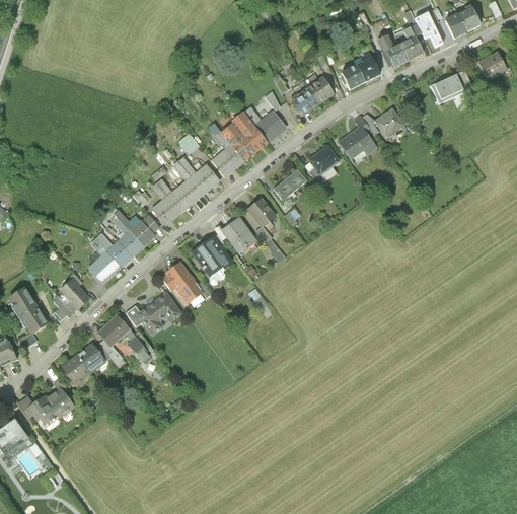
[(460,13),(467,29),(481,23),(473,7),(460,13)]
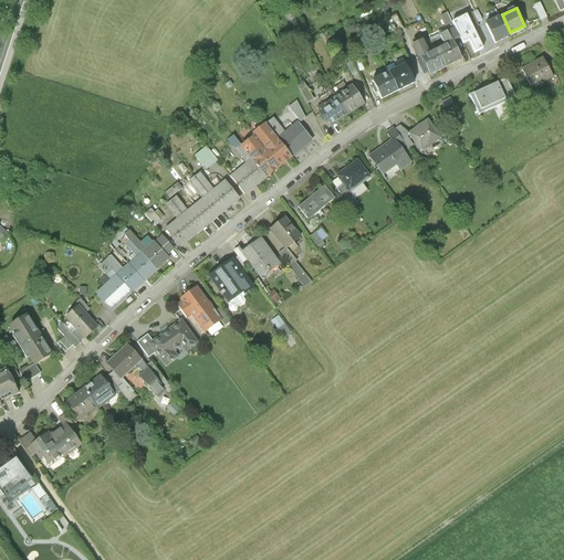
[(535,10),(540,25),(546,23),(541,9),(535,10)]
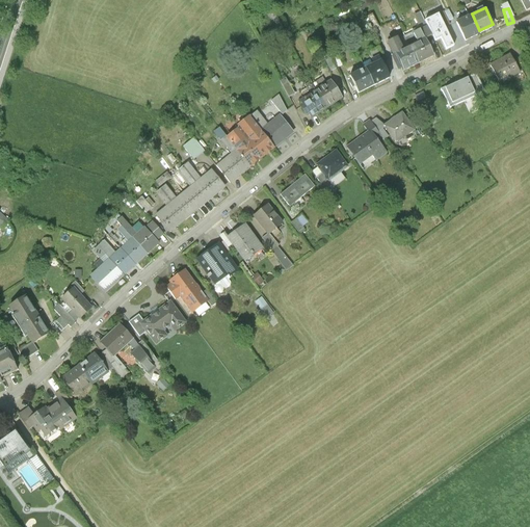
[(479,30),(472,14),(457,20),(466,36),(479,30)]
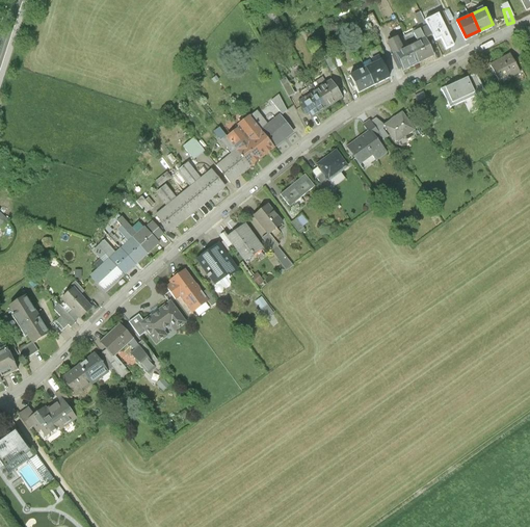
[(451,52),(435,21),(422,27),(432,48),(439,45),(444,56),(451,52)]
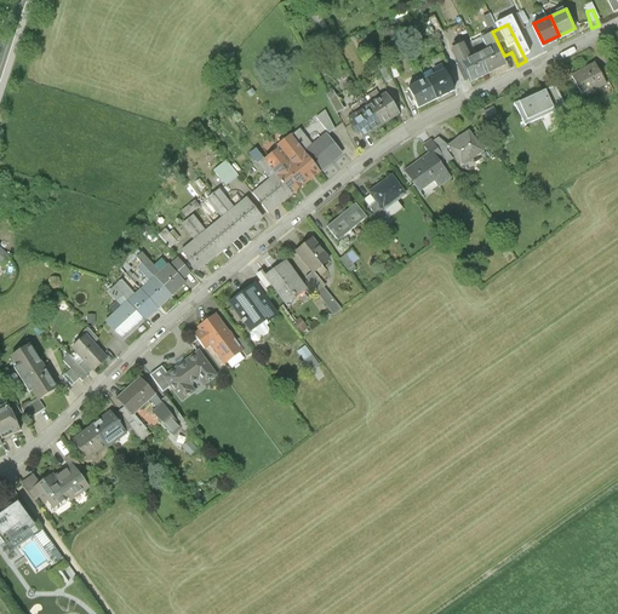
[(485,81),(474,61),(465,64),(461,52),(450,58),(456,70),(453,72),(459,84),(464,81),(468,89),(485,81)]
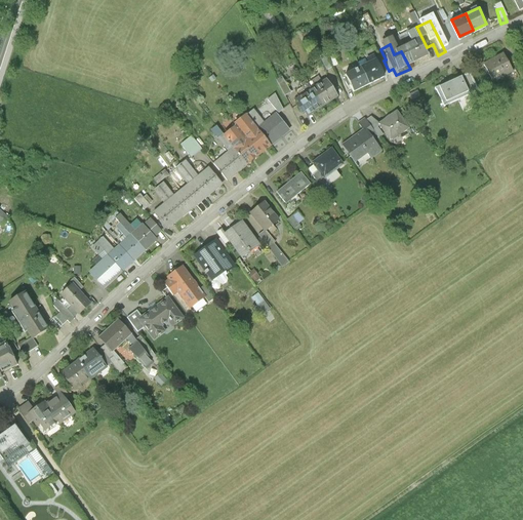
[(401,51),(410,69),(425,61),(416,44),(401,51)]
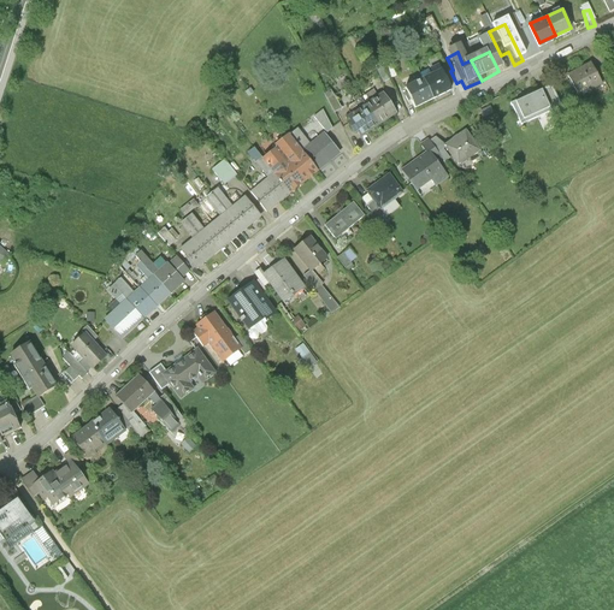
[(594,59),(566,71),(574,93),(602,81),(594,59)]
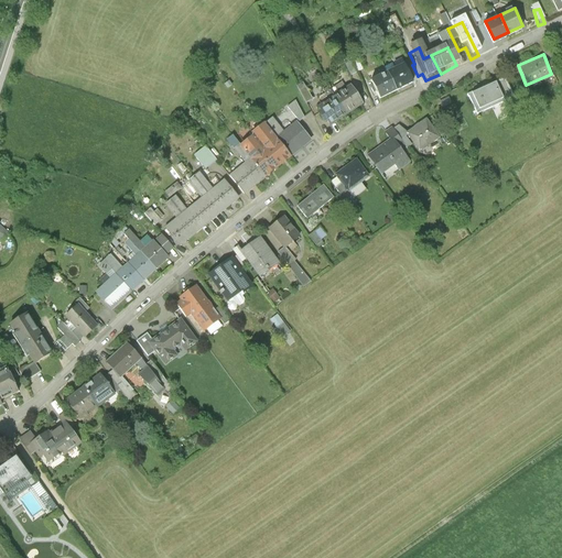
[(388,72),(397,90),(414,81),(406,63),(388,72)]
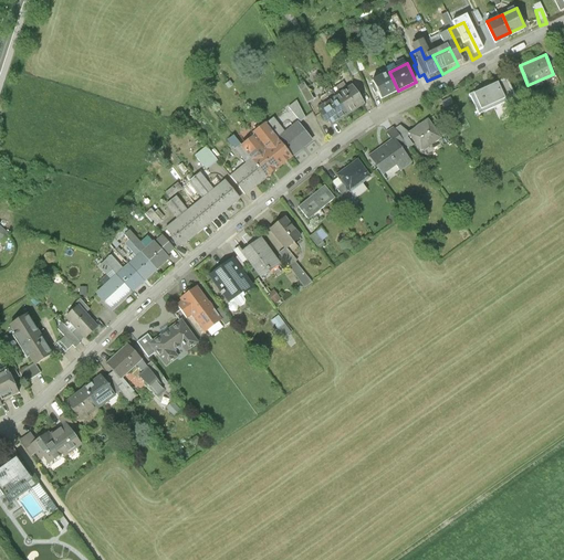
[(398,91),(389,72),(372,80),(380,99),(398,91)]
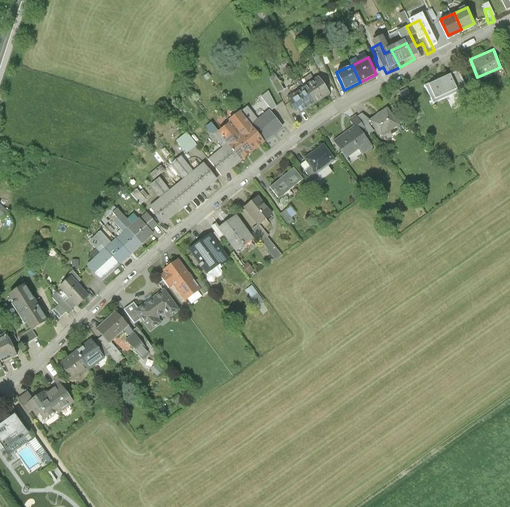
[(453,66),(422,81),(432,101),(462,86),(453,66)]
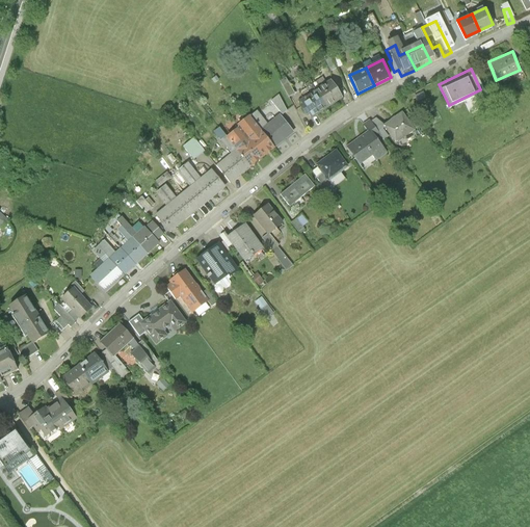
[(315,86),(325,106),(345,95),(334,76),(315,86)]
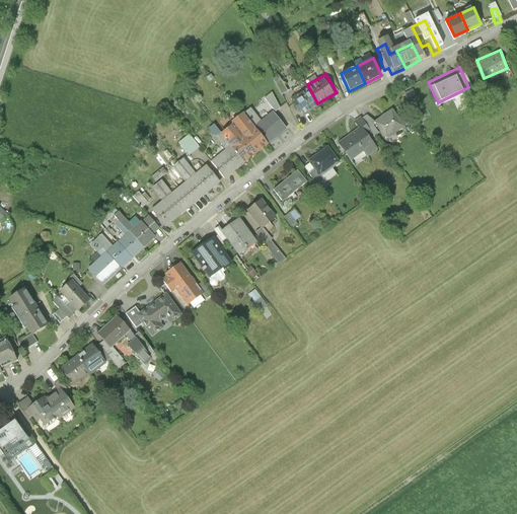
[(317,103),(307,84),(289,95),(299,114),(317,103)]
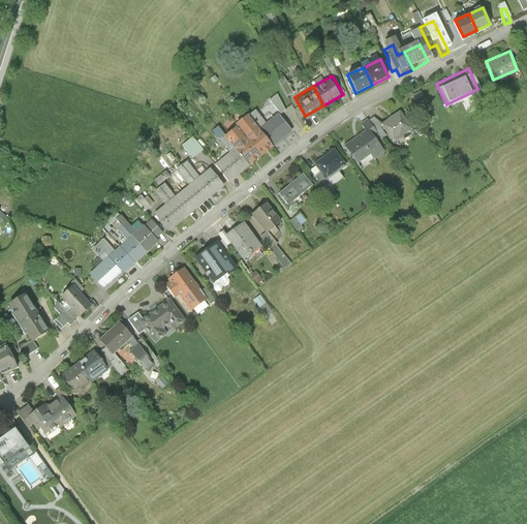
[(401,109),(381,120),(394,140),(412,127),(401,109)]
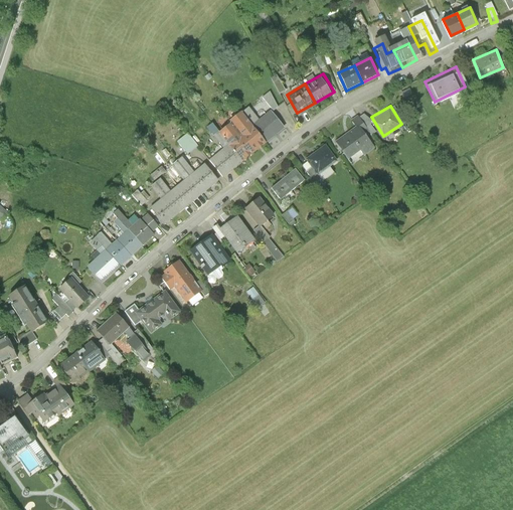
[(231,124),(252,152),(266,142),(252,125),(240,110),(228,120),(231,124)]
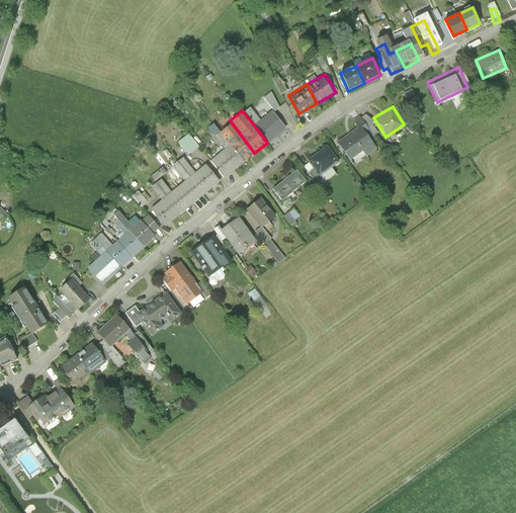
[(254,125),(267,143),(284,129),(271,111),(254,125)]
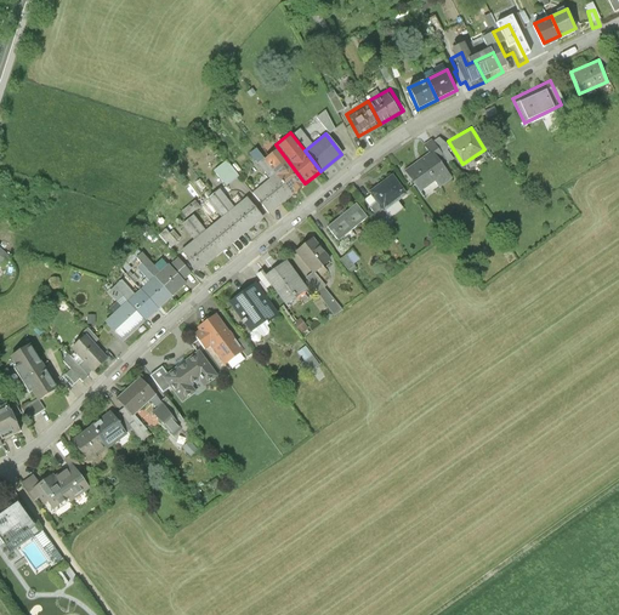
[(426,153),(404,169),(418,187),(435,174),(441,182),(454,172),(431,141),(422,147),(426,153)]
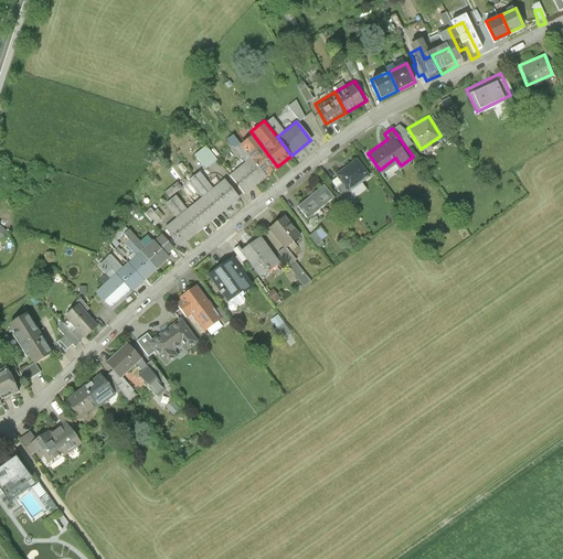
[(277,167),(254,136),(241,146),(250,157),(265,176),(277,167)]
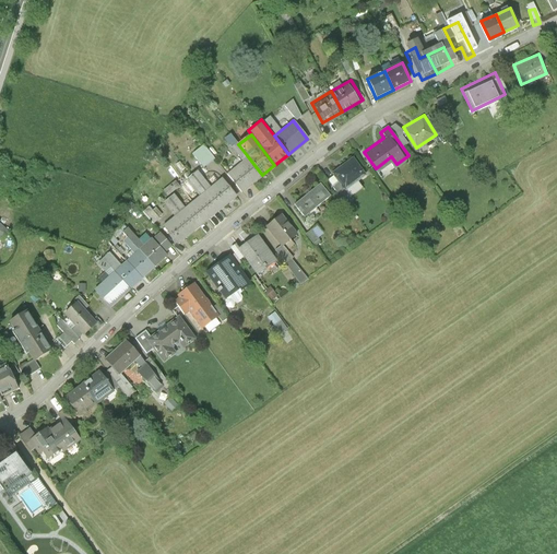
[(204,174),(216,164),(204,150),(193,160),(204,174)]
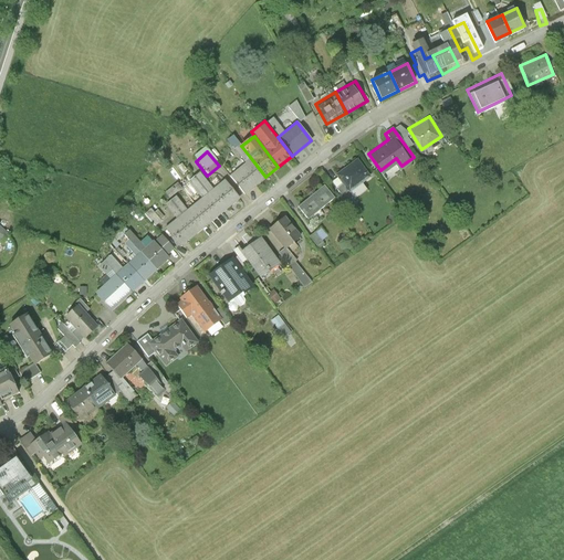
[(358,156),(337,171),(350,190),(372,175),(358,156)]
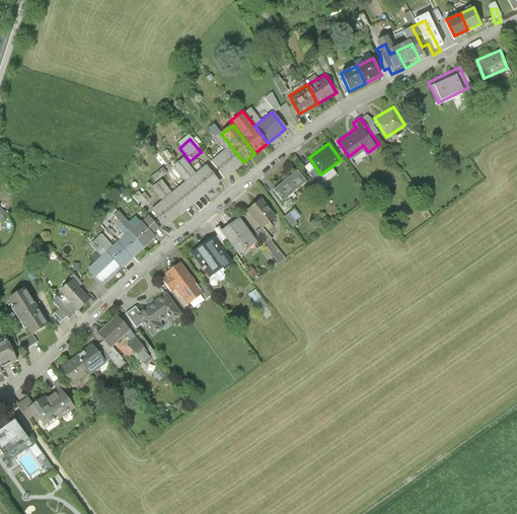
[(229,144),(211,158),(225,176),(243,162),(229,144)]
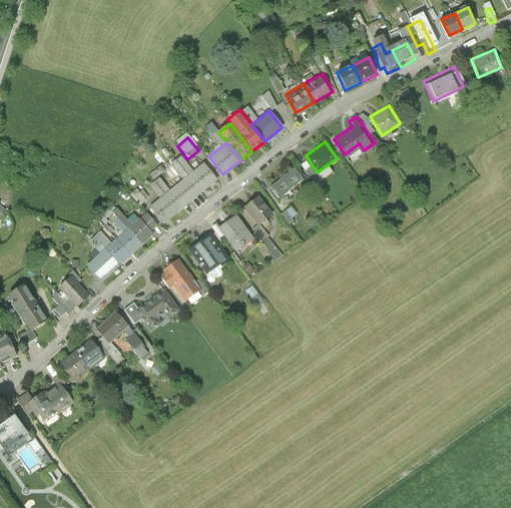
[(203,160),(189,171),(203,189),(217,179),(203,160)]
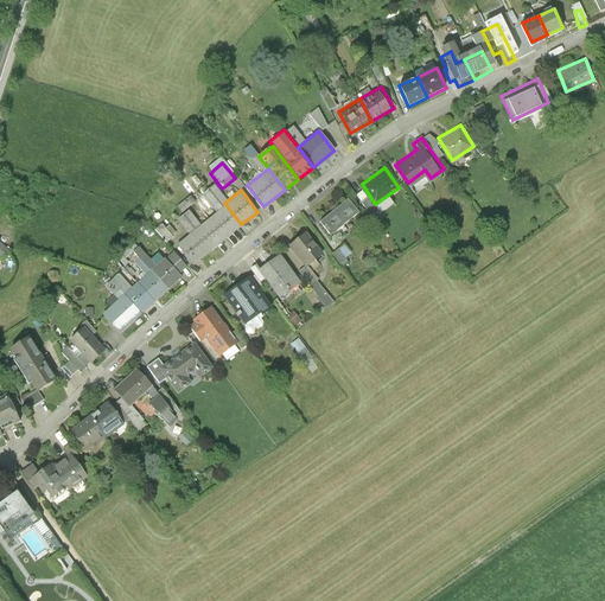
[(318,215),(331,231),(361,210),(348,193),(318,215)]
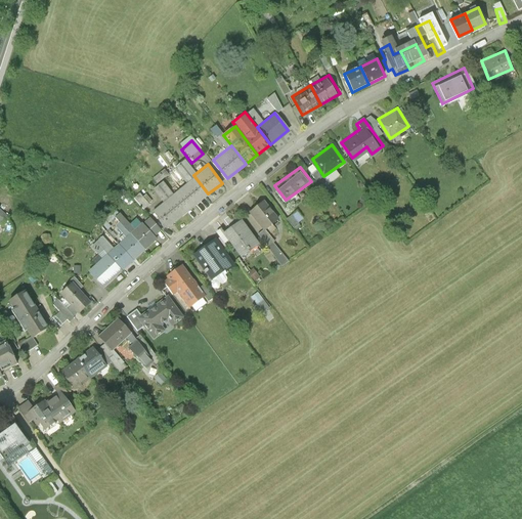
[(193,175),(179,185),(194,205),(208,193),(193,175)]
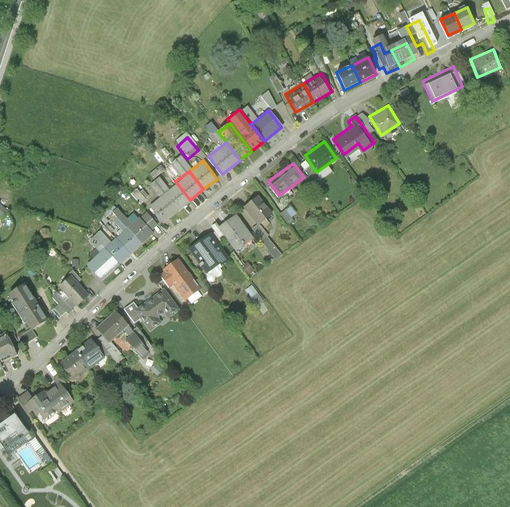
[(175,181),(162,192),(176,210),(190,200),(175,181)]
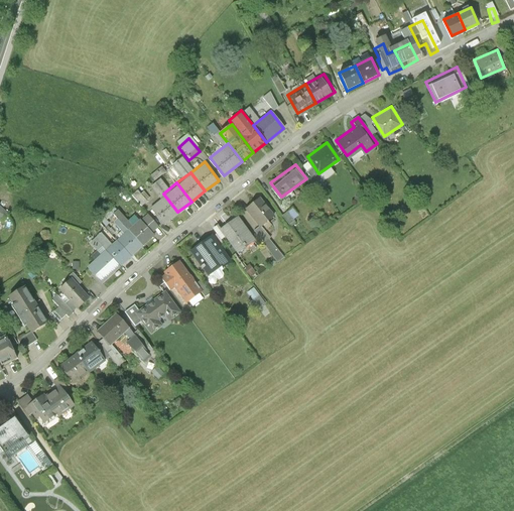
[(163,223),(177,212),(163,194),(149,204),(163,223)]
